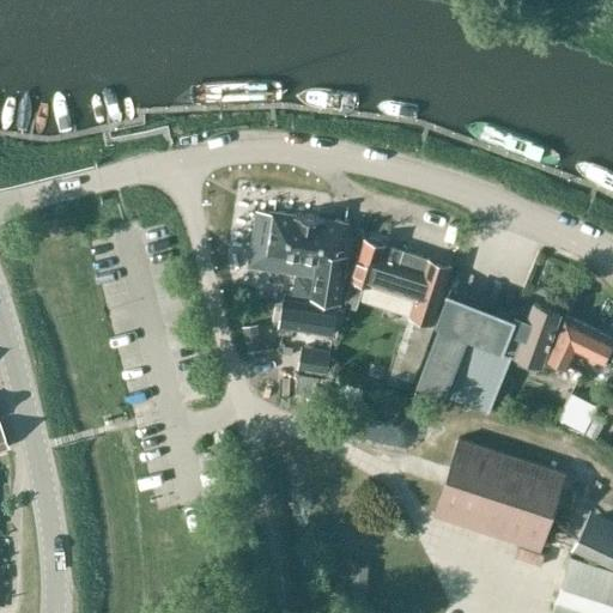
[(347,222),(272,210),(256,208),(248,266),(314,277),(311,297),(339,302),(347,254),(343,254),(347,222)]
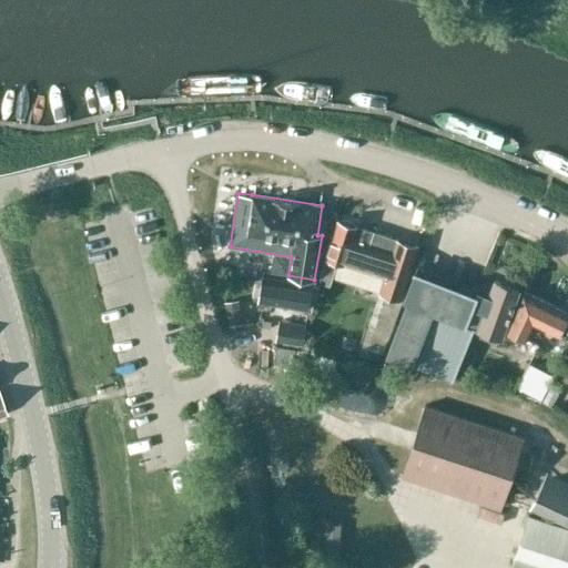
[(338,221),(320,277),(326,280),(325,284),(330,285),(337,262),(344,264),(344,265),(383,277),(378,292),(399,298),(411,264),(416,246),(354,226),(355,223),(342,219),(341,222),(338,221)]
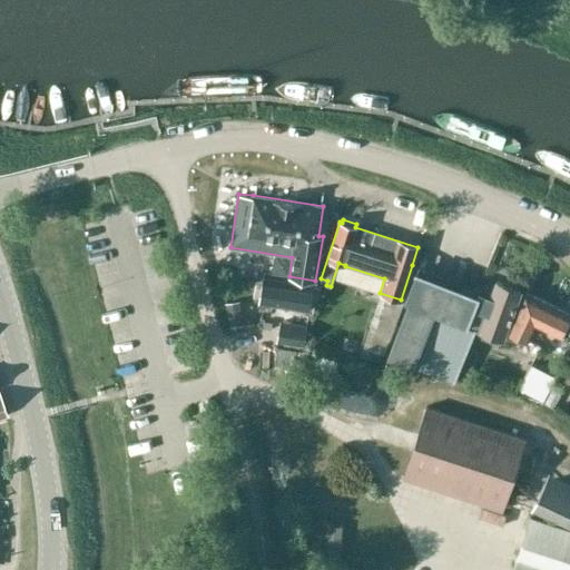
[(401,300),(383,353),(411,363),(453,381),(474,326),(478,327),(503,336),(520,290),(497,281),(492,293),(479,288),(478,291),(412,265),(401,300)]
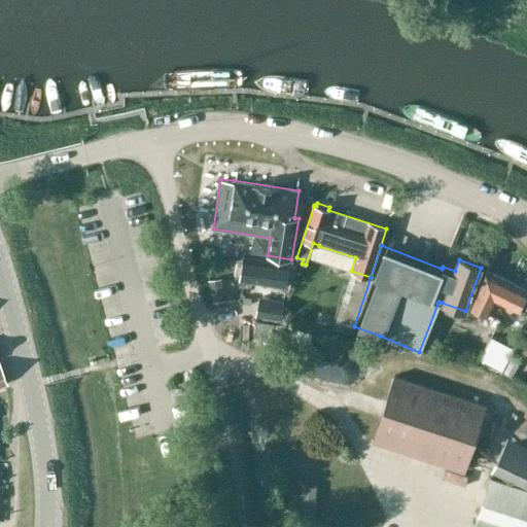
[(286,287),(290,265),(243,257),(240,280),(286,287)]
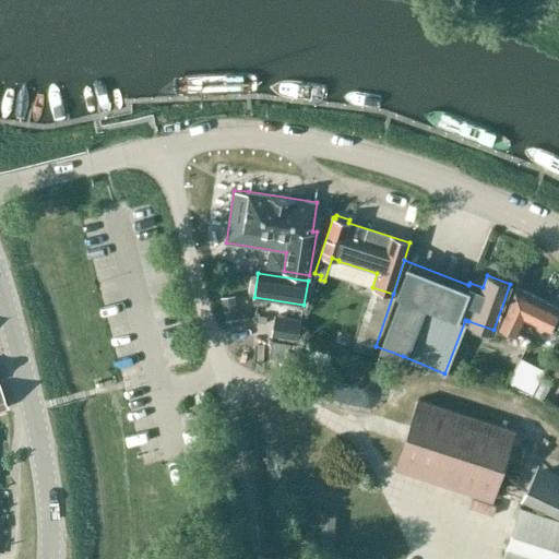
[(558,305),(545,298),(544,301),(516,288),(506,308),(499,324),(514,332),(522,316),(534,322),(535,320),(547,325),(558,305)]
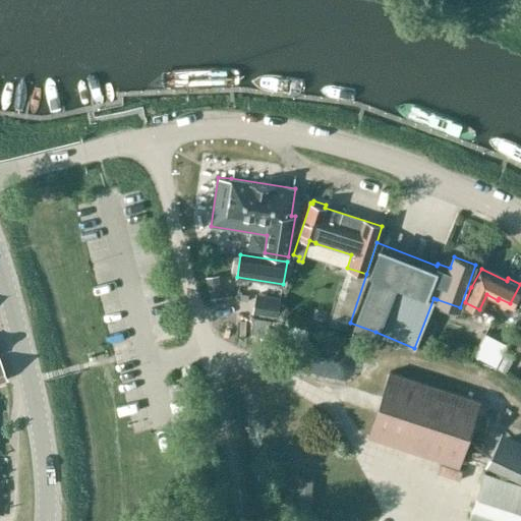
[(219,277),(207,279),(211,299),(223,297),(219,277)]
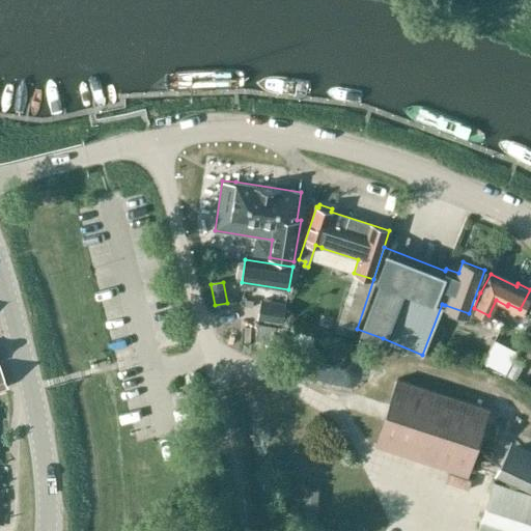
[(252,307),(254,300),(246,298),(245,306),(252,307)]
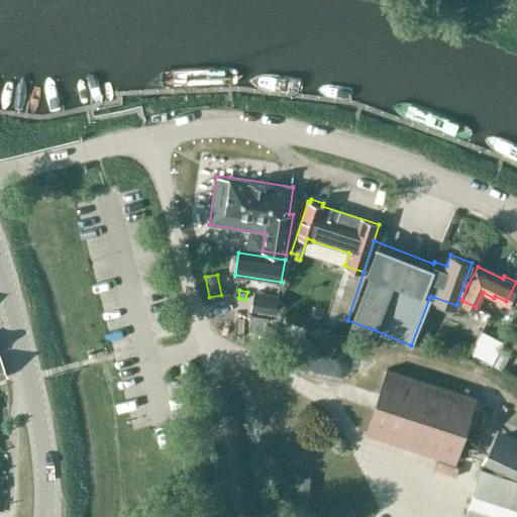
[(250,310),(275,314),(278,296),(270,295),(270,299),(253,296),(250,310)]
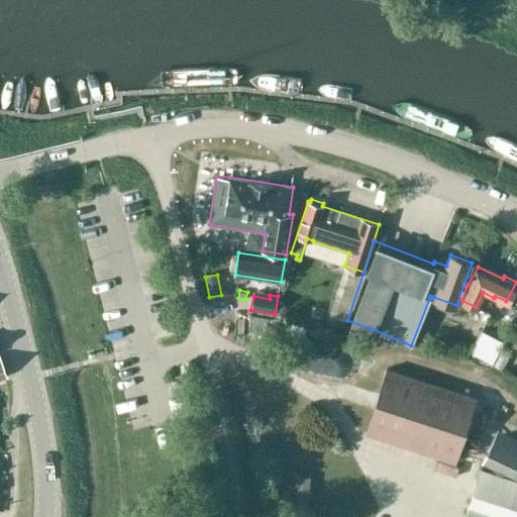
[(271,319),(251,316),(249,332),(269,334),(271,319)]
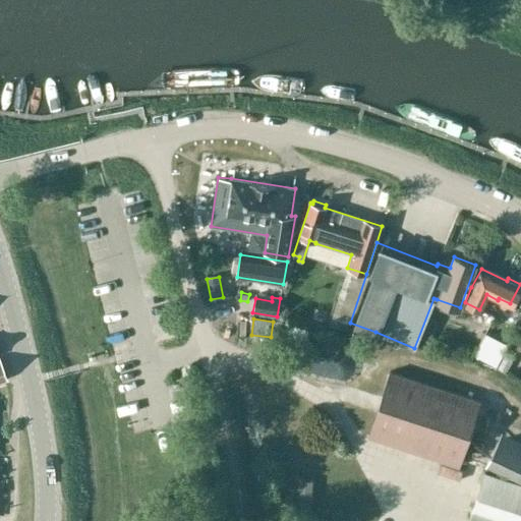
[(486,340),(477,356),(497,366),(505,350),(486,340)]
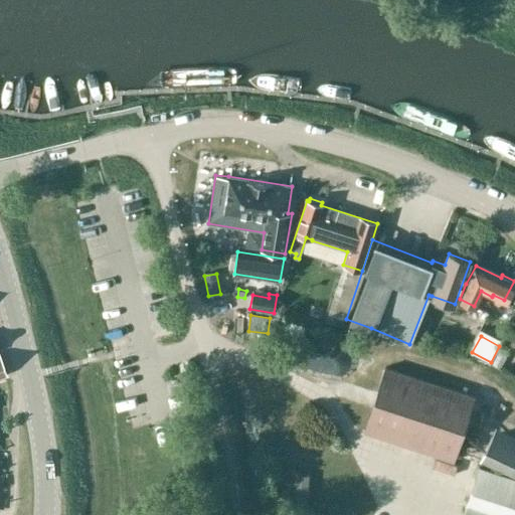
[(506,355),(499,352),(493,365),(500,368),(506,355)]
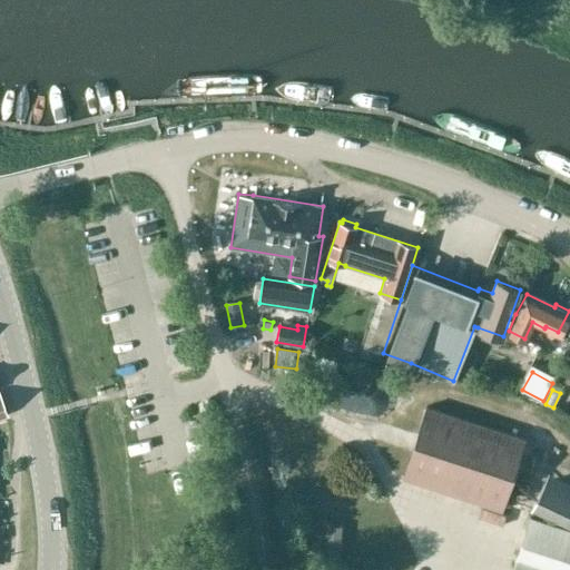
[(503,510),(527,439),(428,406),(404,478),(503,510)]
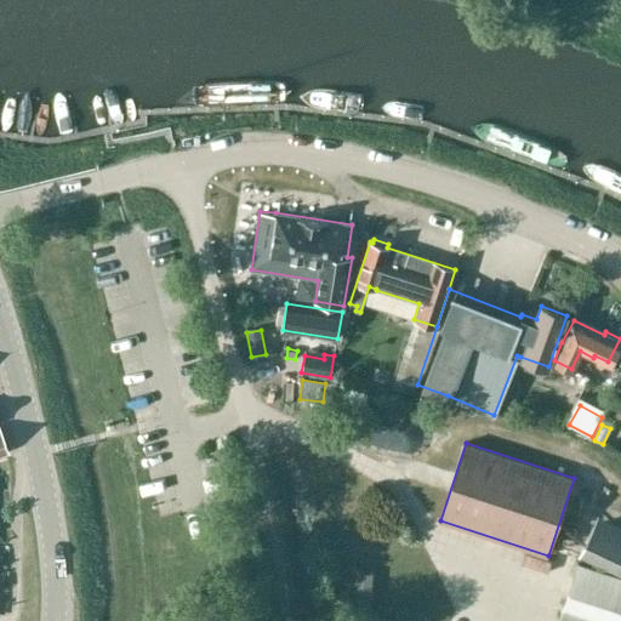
[(557,620),(620,620),(620,522),(598,512),(579,553),(581,554),(579,560),(577,560),(557,620)]
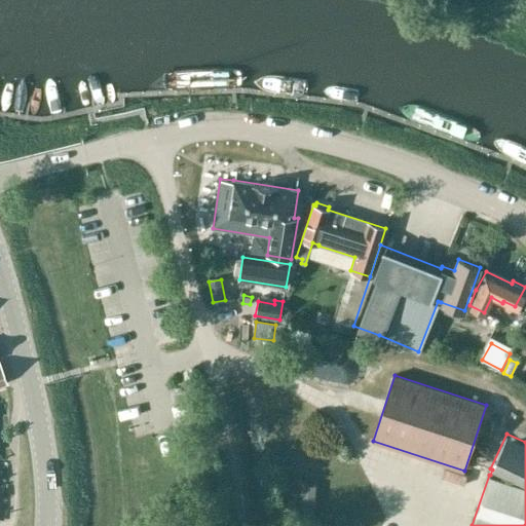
[(285,516),(300,521),(306,505),(291,500),(285,516)]
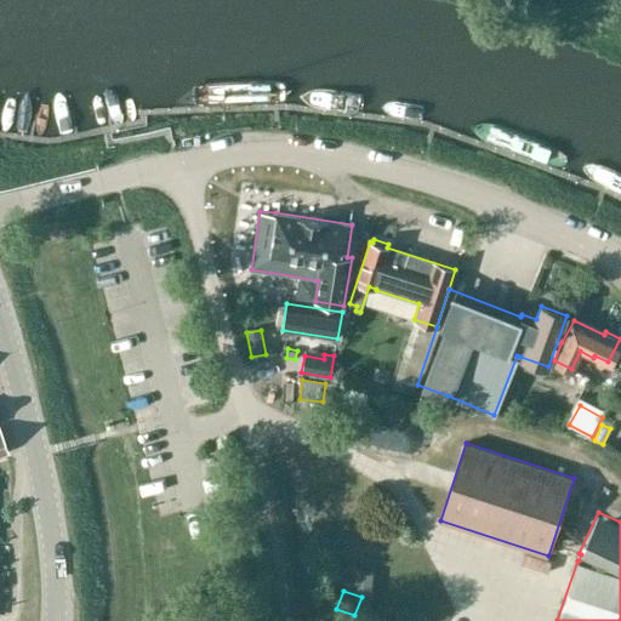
All buildings are outlined.
